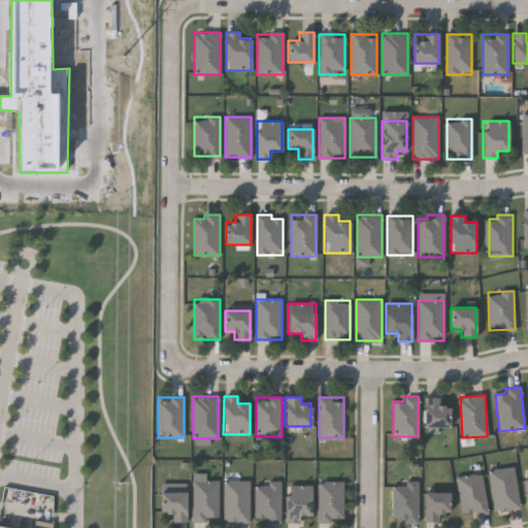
[(450,426),(424,426),(424,397),(438,397),(438,405),(450,405),(450,426)]
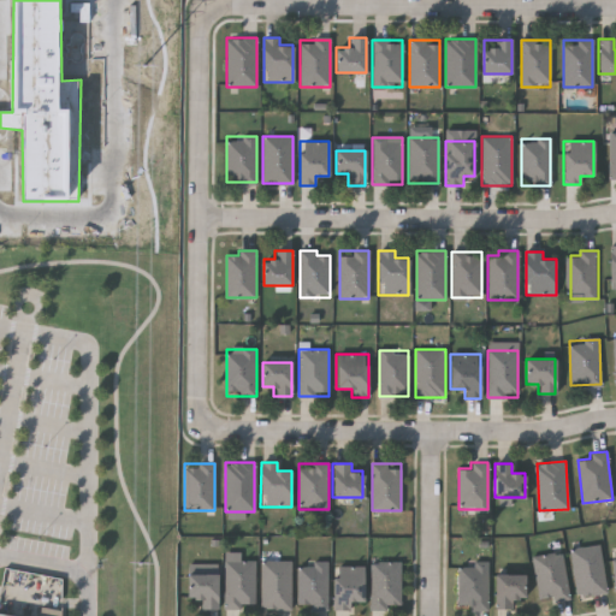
[(569,550),(598,545),(606,592),(578,597),(569,550)]
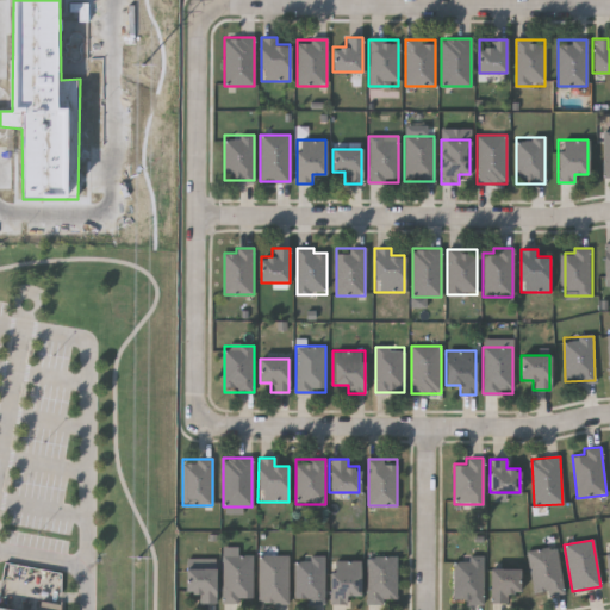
[(562,592),(533,596),(527,552),(556,547),(562,592)]
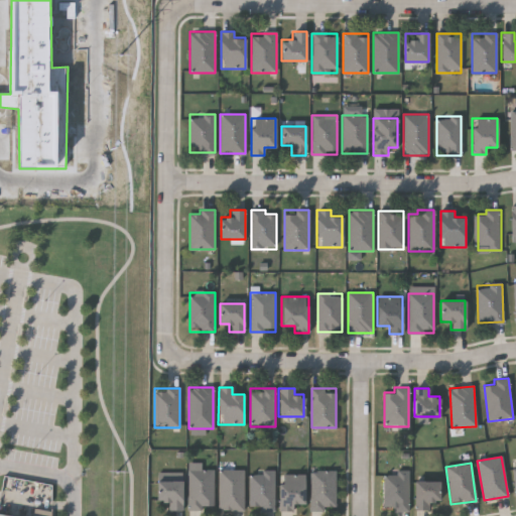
[(187,464),(201,464),(201,470),(213,470),(213,510),(187,510),(187,464)]
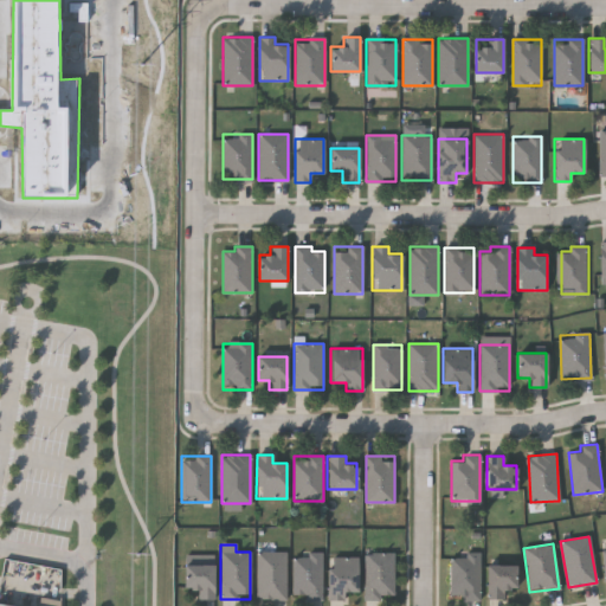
[(257,599),(257,552),(285,552),(285,599),(257,599)]
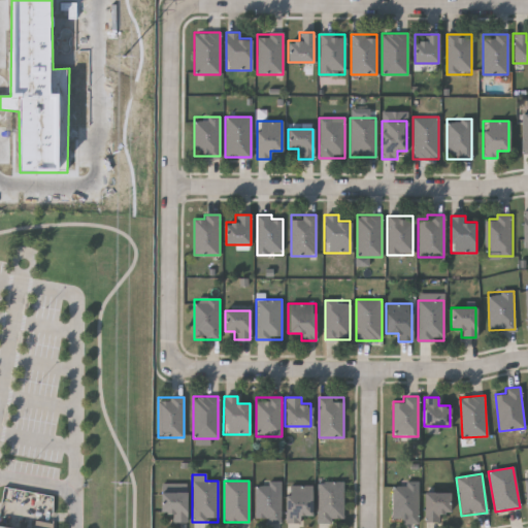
[(319,482),(342,482),(342,522),(319,522),(319,482)]
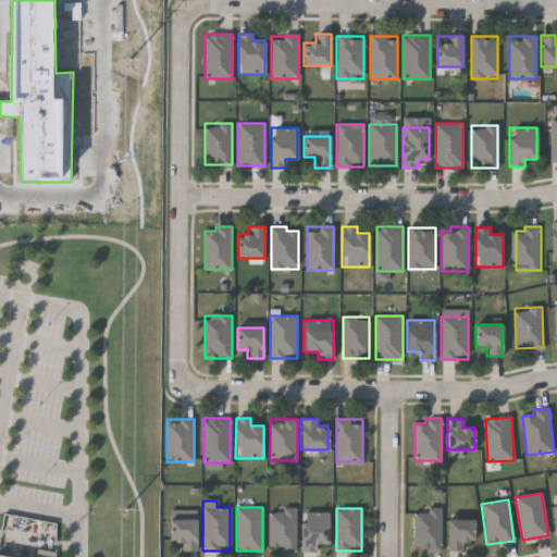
[(441,551),(413,551),(413,508),(441,508),(441,551)]
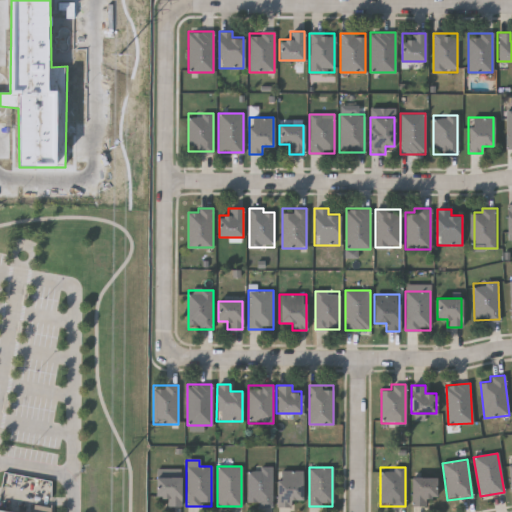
[(271,506),(247,506),(247,468),(271,468),(271,506)]
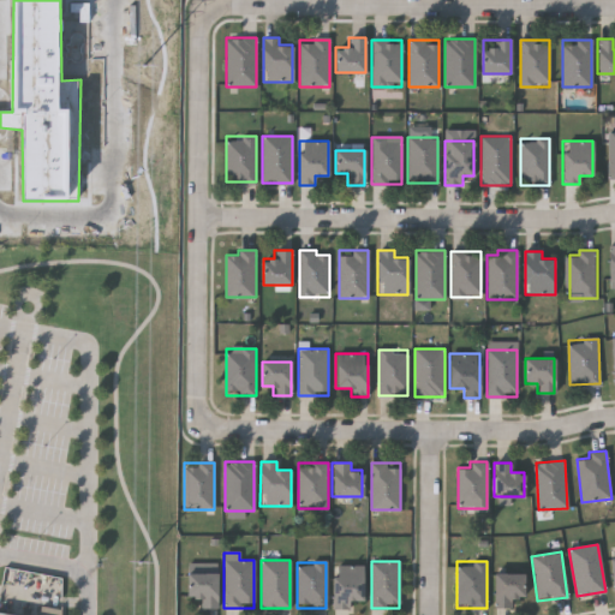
[(333,608),(333,566),(362,566),(362,601),(350,601),(350,608),(333,608)]
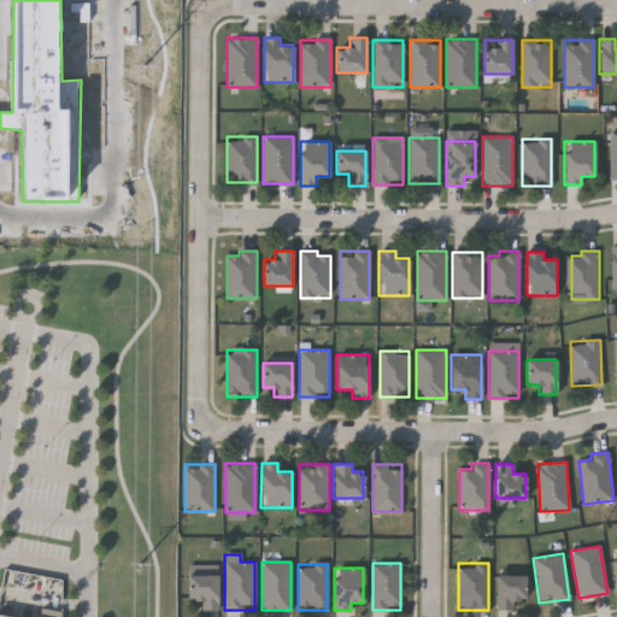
[(217,575),(217,610),(200,610),(200,600),(188,600),(188,575),(217,575)]
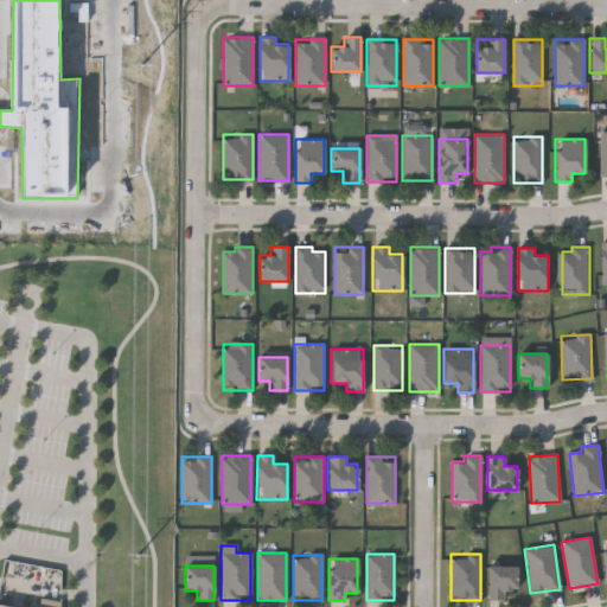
[(487,600),(487,566),(517,566),(517,589),(504,589),(504,600),(487,600)]
